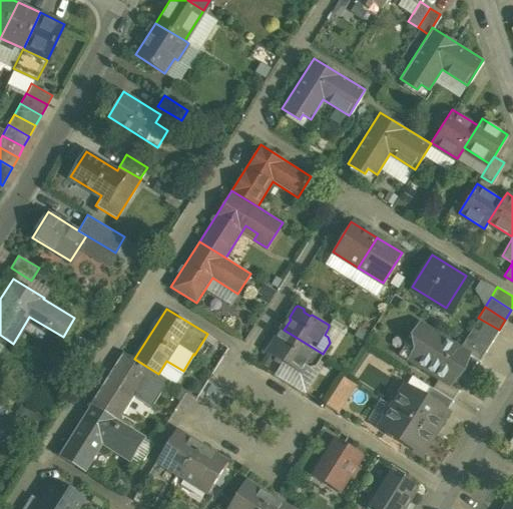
[(499,330),(478,318),(472,328),(492,340),(499,330)]
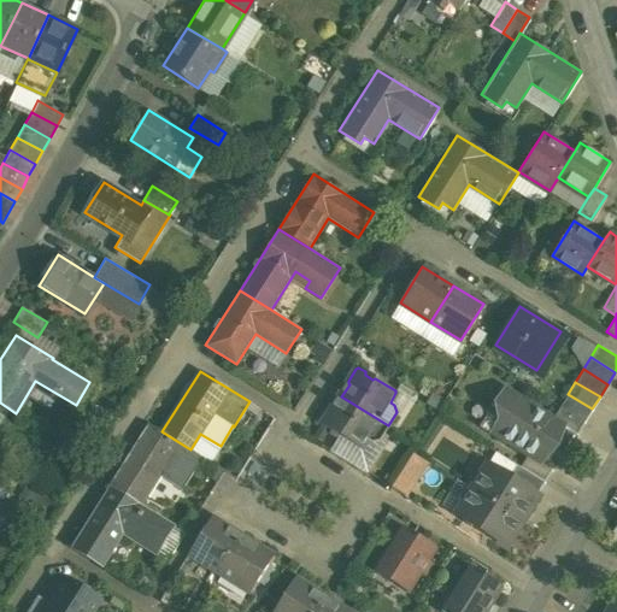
[(552,418),(505,388),(497,402),(500,419),(493,431),(528,453),(541,463),(554,441),(558,443),(564,429),(563,428),(564,425),(552,418)]
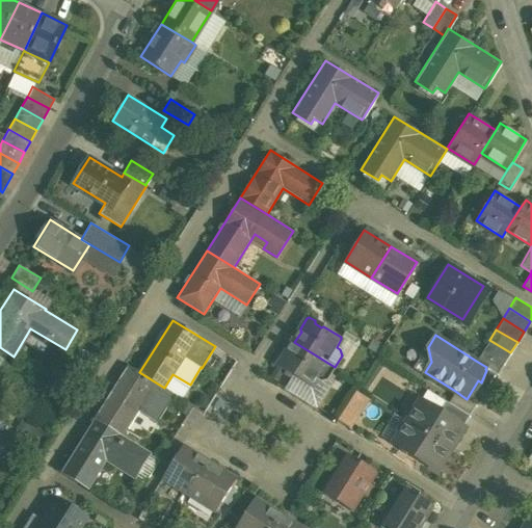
[(510,352),(489,340),(483,350),(504,364),(510,352)]
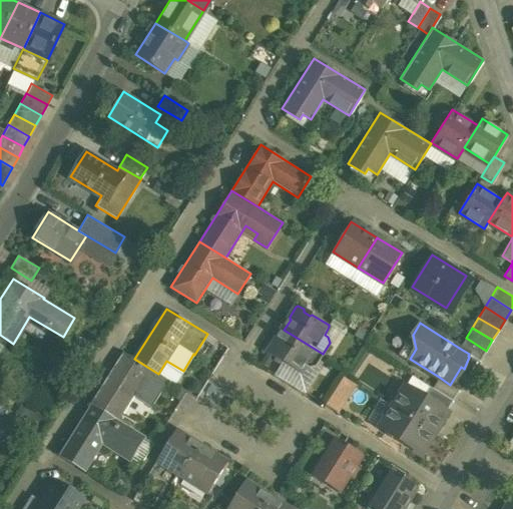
[(323,354),(284,330),(278,341),(277,340),(275,340),(268,352),(268,354),(274,358),(276,357),(283,361),(282,363),(298,373),(301,372),(305,365),(309,368),(316,366),(323,354)]
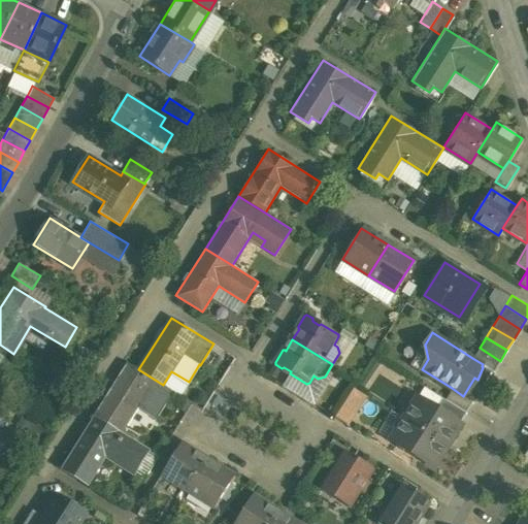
[(500,361),(480,348),(472,358),(483,364),(494,371),(500,361)]
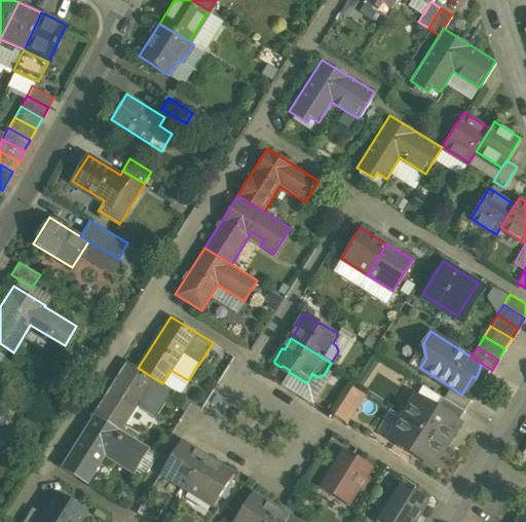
[(138,368),(127,362),(121,373),(123,374),(117,384),(115,382),(95,414),(119,430),(136,404),(155,416),(172,389),(162,383),(138,368)]
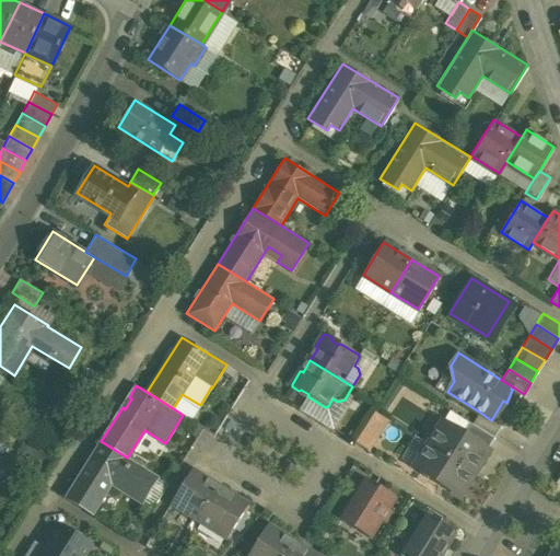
[(373,406),(350,437),(369,451),(391,419),(373,406)]
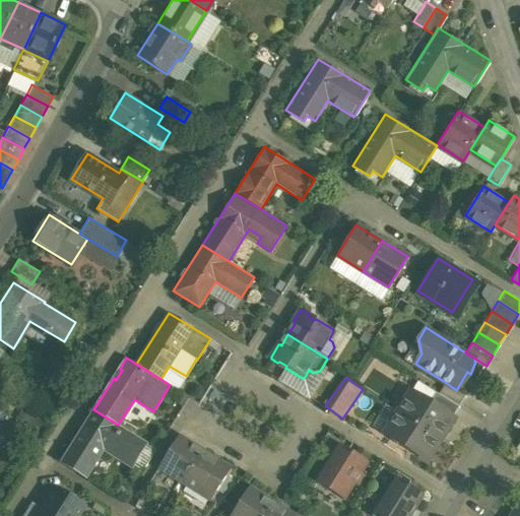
[(456,390),(445,382),(438,392),(459,405),(465,395),(456,390)]
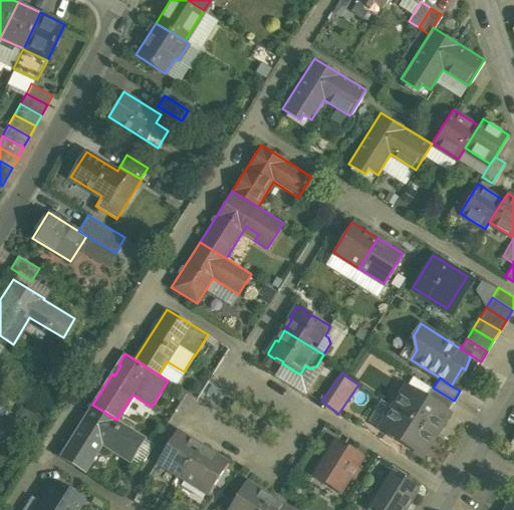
[(424,396),(406,386),(393,407),(435,433),(442,423),(442,424),(443,423),(449,415),(449,414),(448,413),(448,412),(447,411),(424,396)]
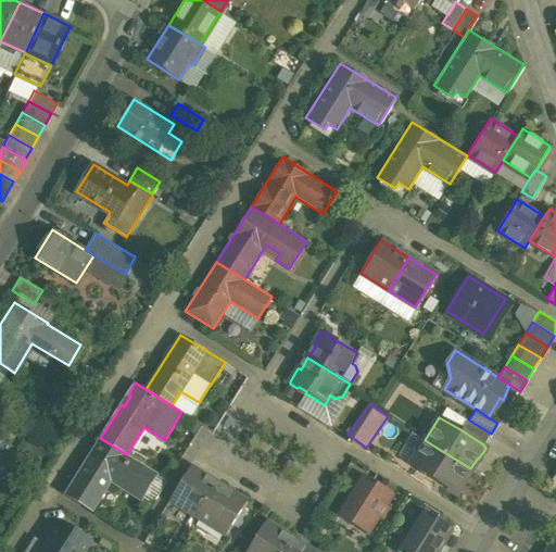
[(468,419),(465,417),(458,428),(483,444),(491,434),(468,419)]
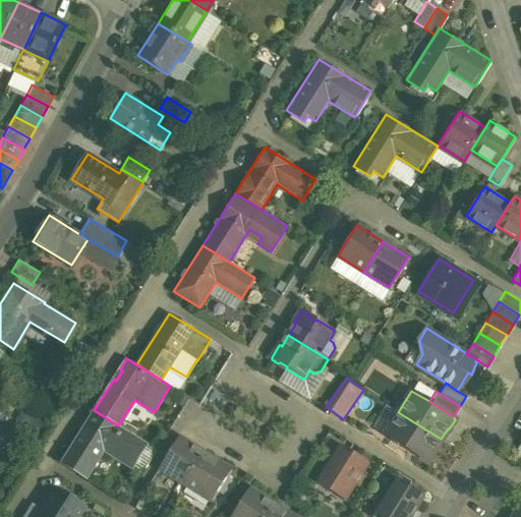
[(94,410),(62,462),(85,476),(107,444),(128,458),(140,439),(118,425),(94,410)]
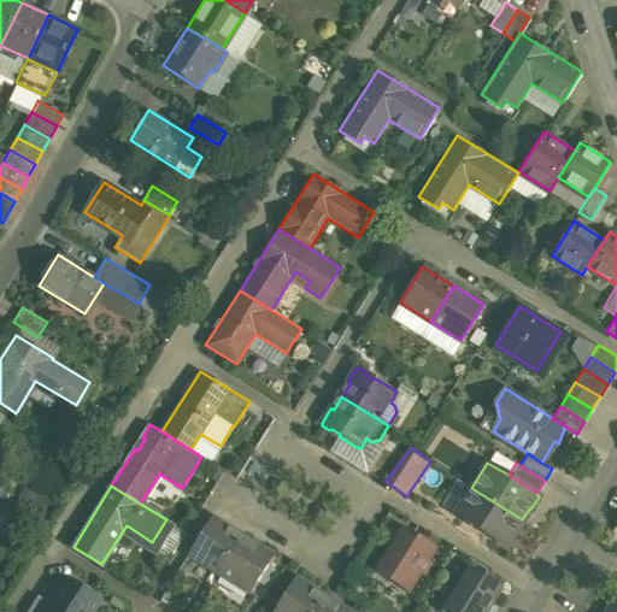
[(522,519),(471,488),(456,513),(462,518),(462,519),(470,525),(471,525),(472,524),(506,546),(522,519)]
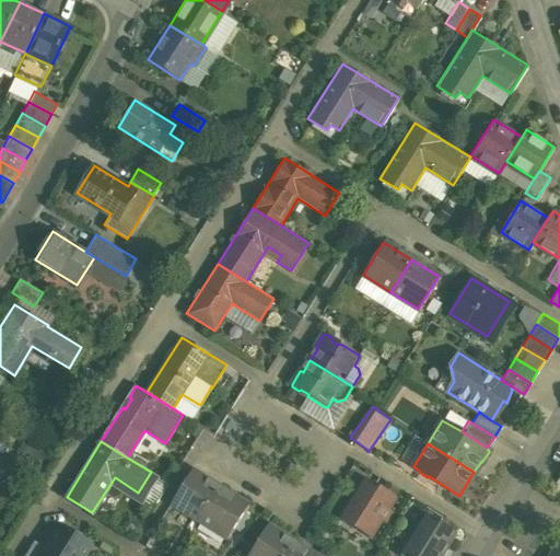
[(0,474),(1,474),(11,459),(0,452),(0,474)]
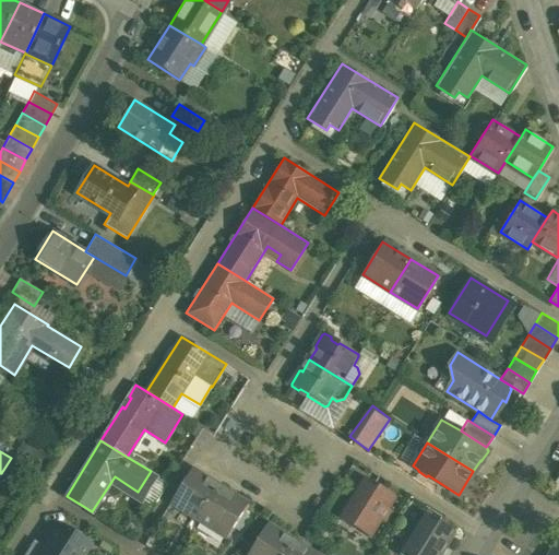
[(191,469),(170,502),(199,520),(219,486),(191,469)]
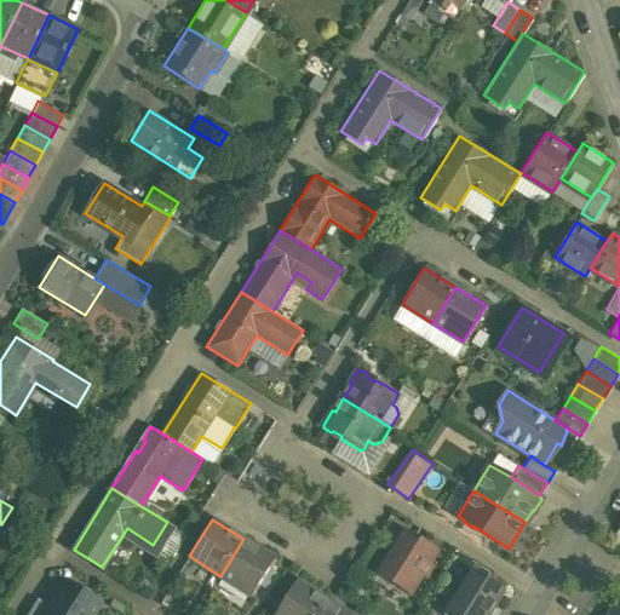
[(437,549),(403,528),(375,573),(408,593),(422,573),(425,575),(431,565),(428,563),(437,549)]
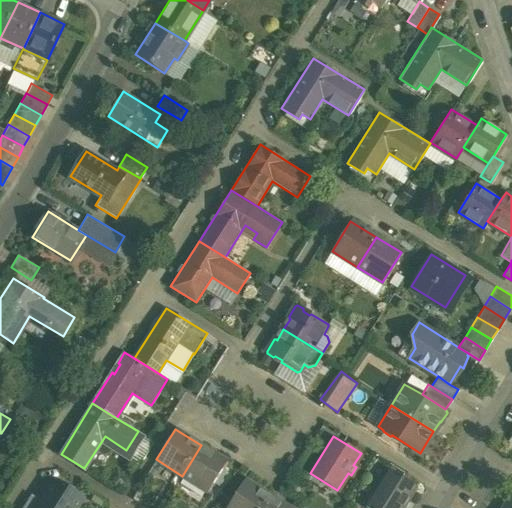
[(227,462),(201,445),(182,476),(208,492),(227,462)]
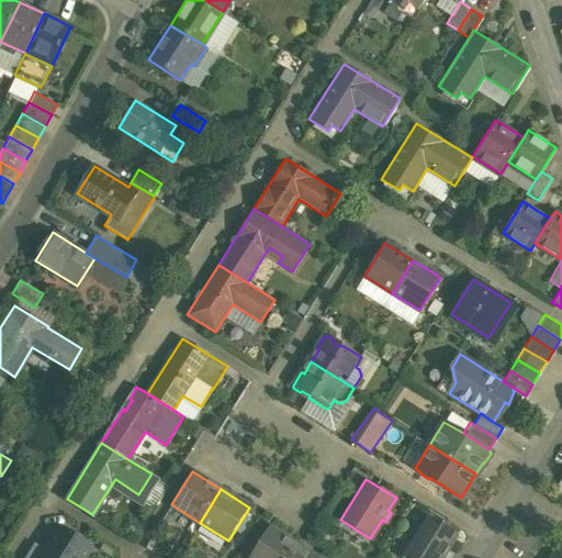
[(426,514),(401,555),(405,557),(440,557),(456,533),(426,514)]
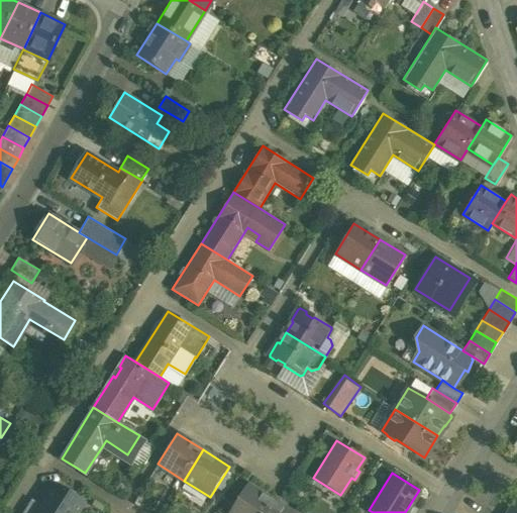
[(78,512),(85,503),(56,485),(42,507),(38,512),(78,512)]
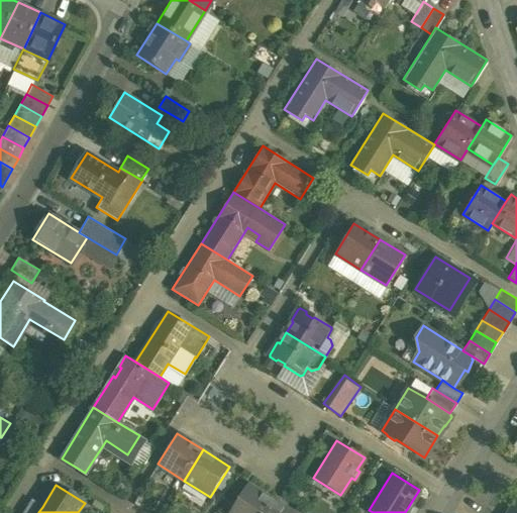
[(265,512),(273,501),(246,485),(228,512),(265,512)]
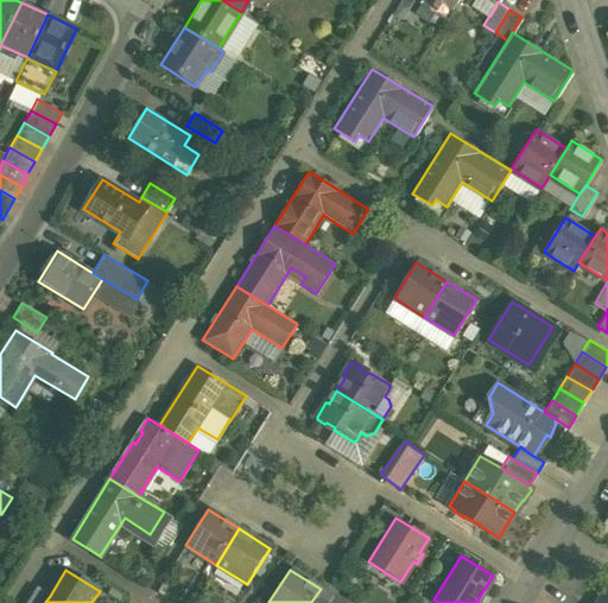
[(607,602),(607,586),(597,602),(607,602)]
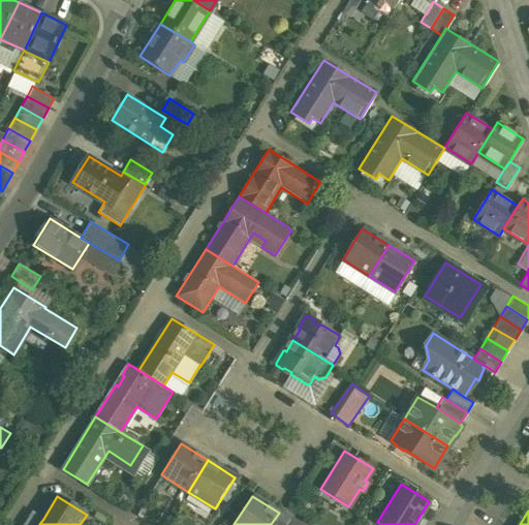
[(39,524),(43,519),(32,512),(24,524),(39,524)]
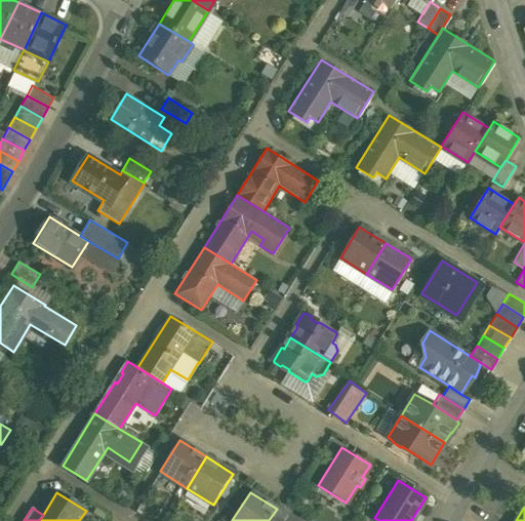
[(296,520),(277,509),(269,520),(296,520)]
